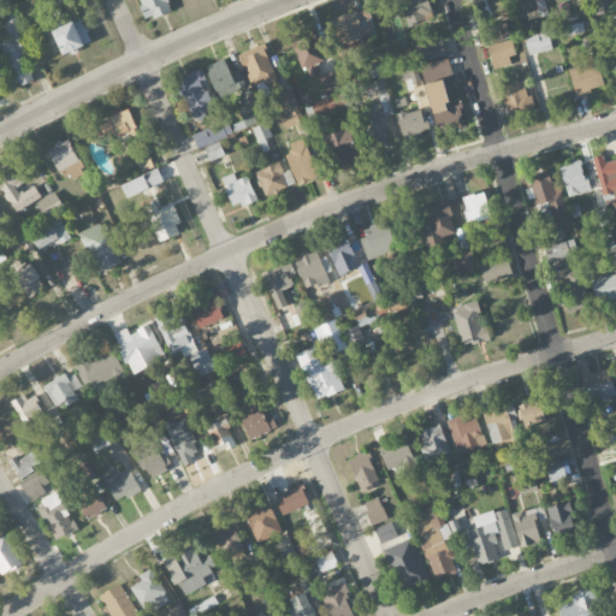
[(171,11),(167,0),(138,0),(146,19),(171,11)]
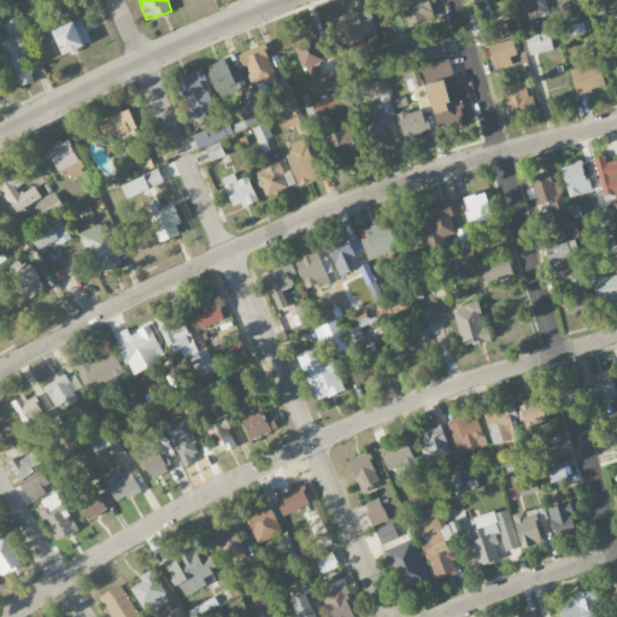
[(400,0),(407,25),(434,18),(428,0),(400,0)]
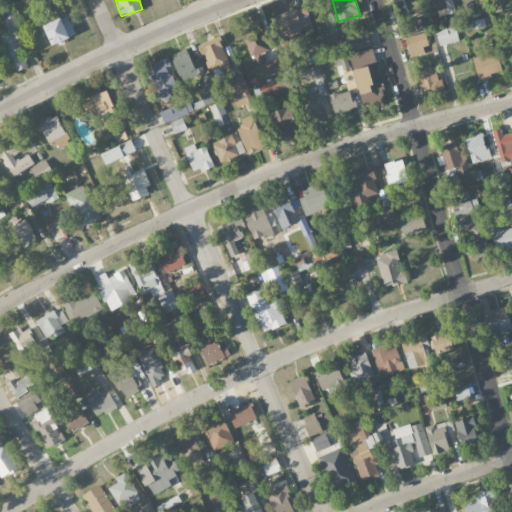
[(277,15),(284,43),(304,39),(302,32),(312,29),(307,8),(277,15)]
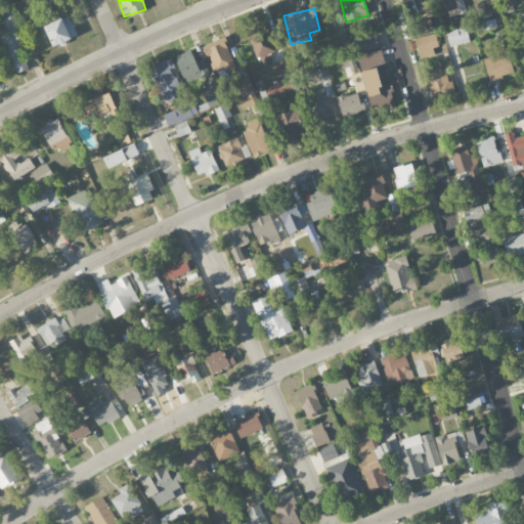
[(77,38),(71,15),(59,19),(56,9),(45,12),(54,44),(77,38)]
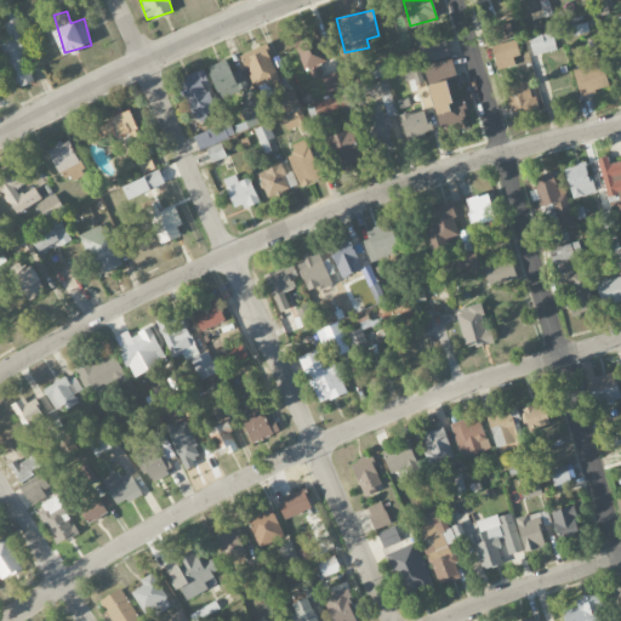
[(10,40),(0,43),(0,45),(16,89),(38,80),(13,13),(1,18),(10,40)]
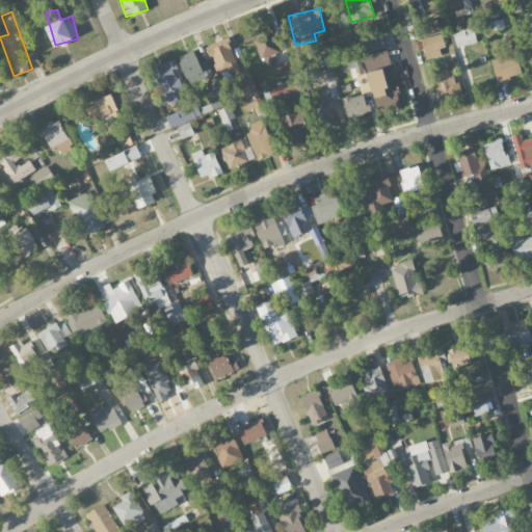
[(440,33),(439,26),(416,31),(417,38),(440,33)]
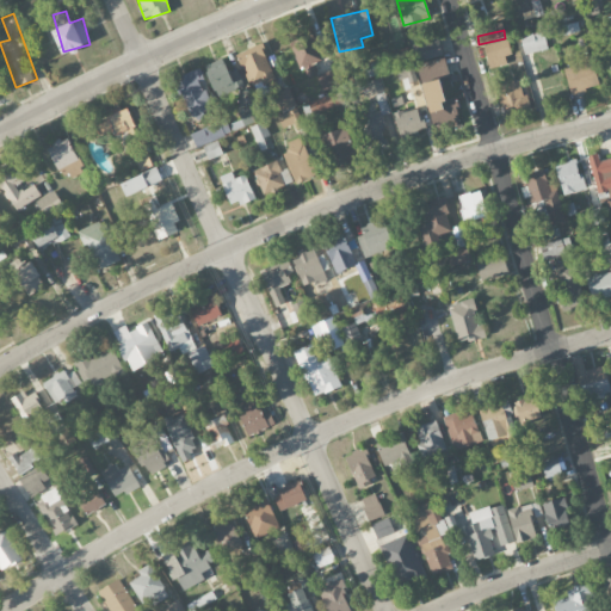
[(313,63),(323,60),(315,32),(289,41),(298,69),(304,68),(308,79),(316,75),(313,63)]
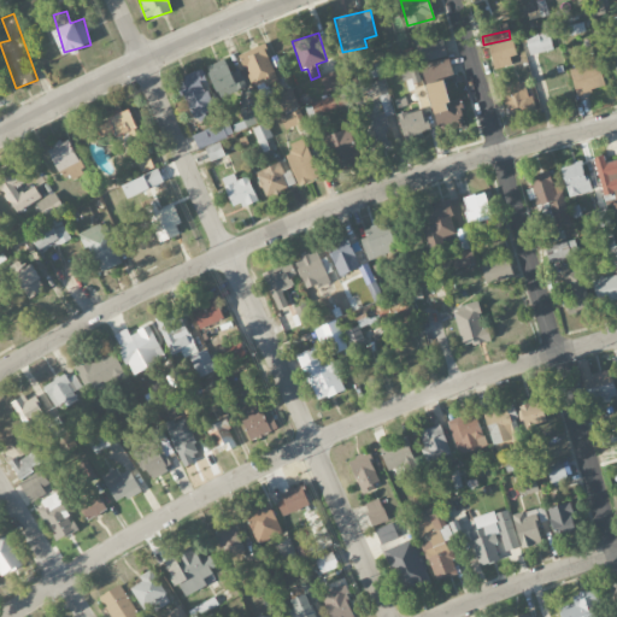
[(527,36),(528,53),(552,51),(550,34),(527,36)]
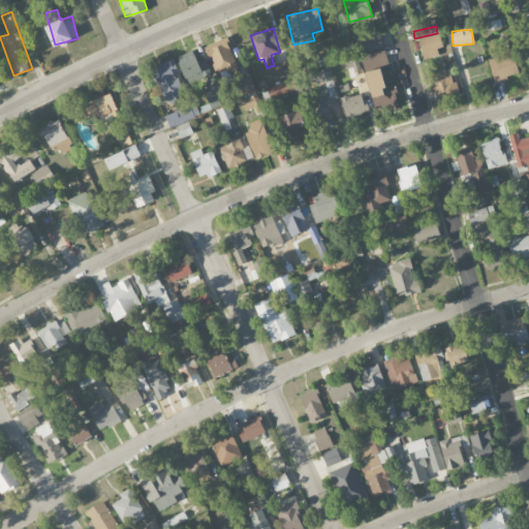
[(383,48),(378,32),(356,39),(362,55),(383,48)]
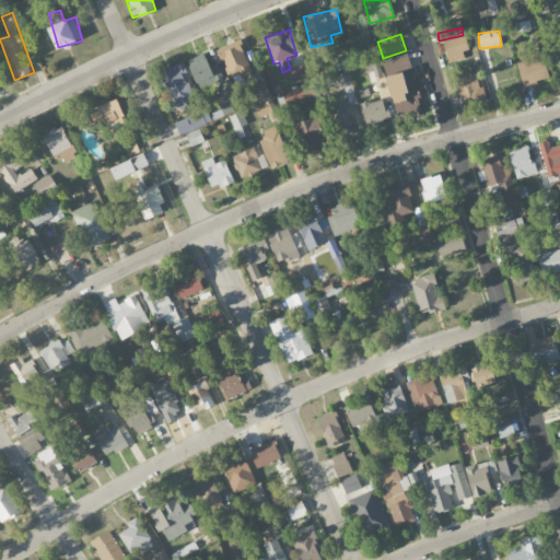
[(470,54),(465,35),(442,43),(448,61),(470,54)]
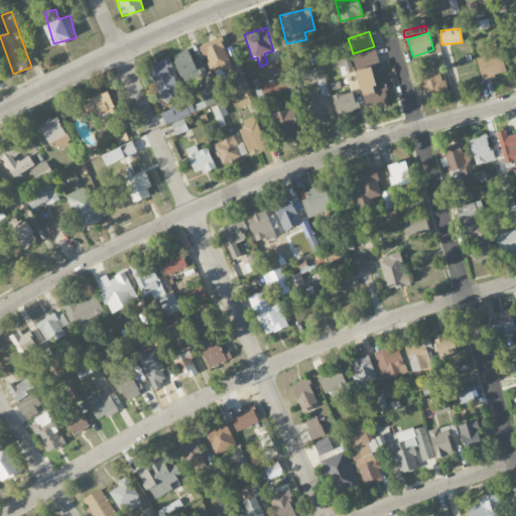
[(233,69),(221,37),(201,44),(211,74),(221,70),(222,73),(233,69)]
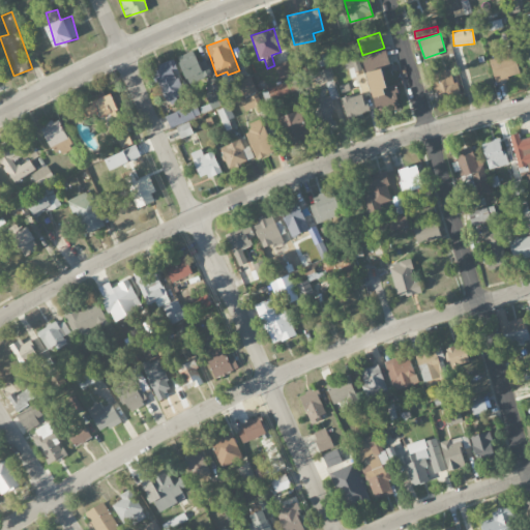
[(199,63),(193,51),(176,57),(188,85),(211,75),(205,60),(199,63)]
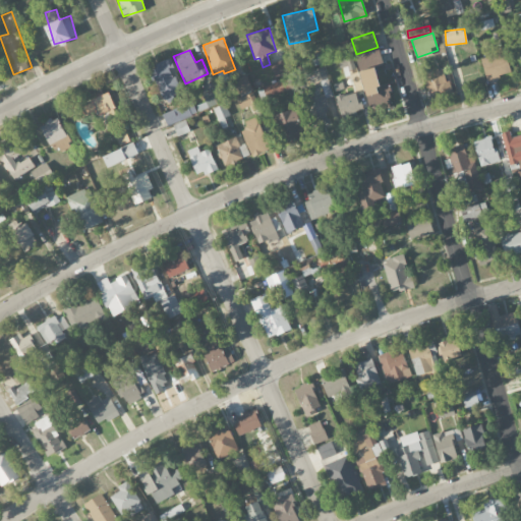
[(511,73),(506,52),(480,59),(486,79),(511,73)]
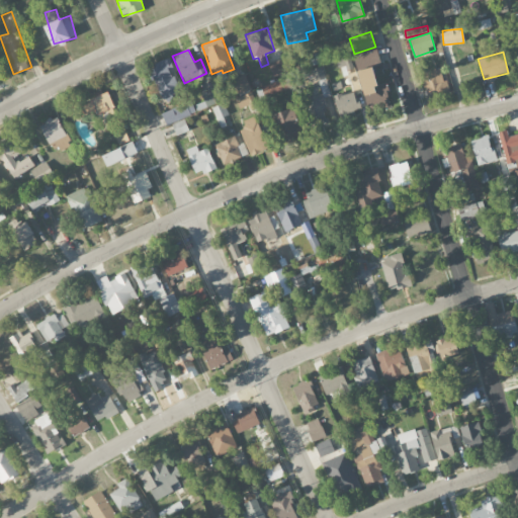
[(359,70),(381,64),(378,53),(356,59),(359,70)]
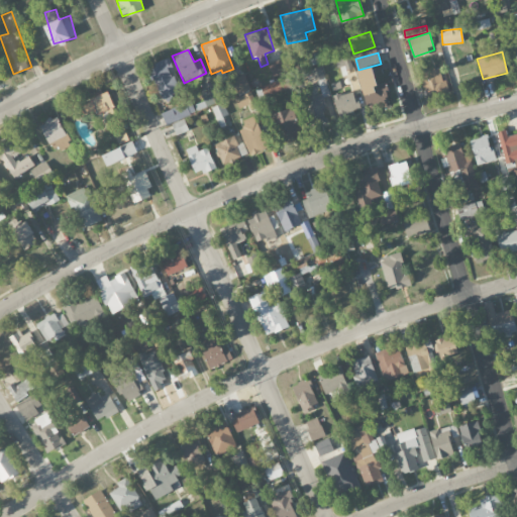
[(182,91),(168,59),(148,67),(163,100),(182,91)]
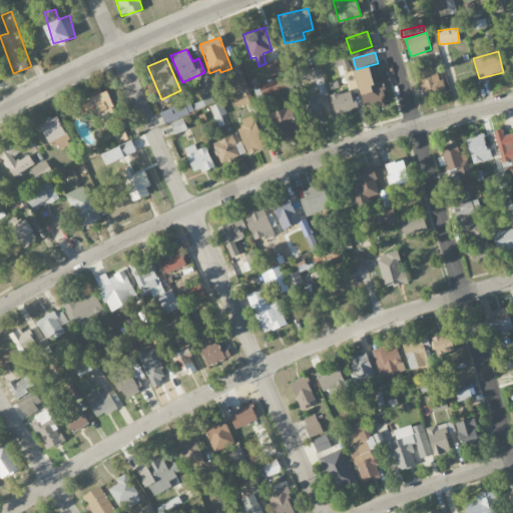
[(291,87),(281,58),(266,63),(272,82),(254,87),(259,98),(291,87)]
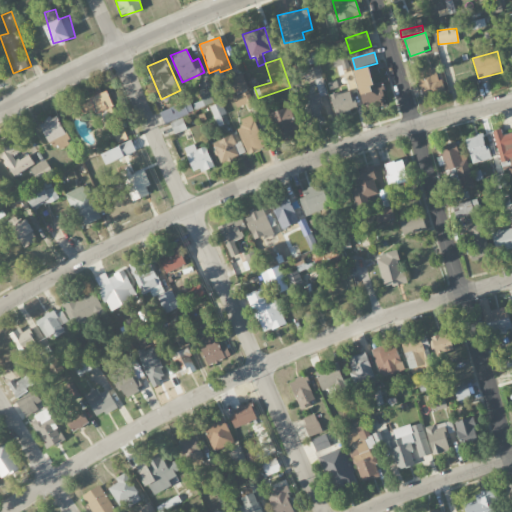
[(307,69),(310,82),(322,79),(319,66),(307,69)]
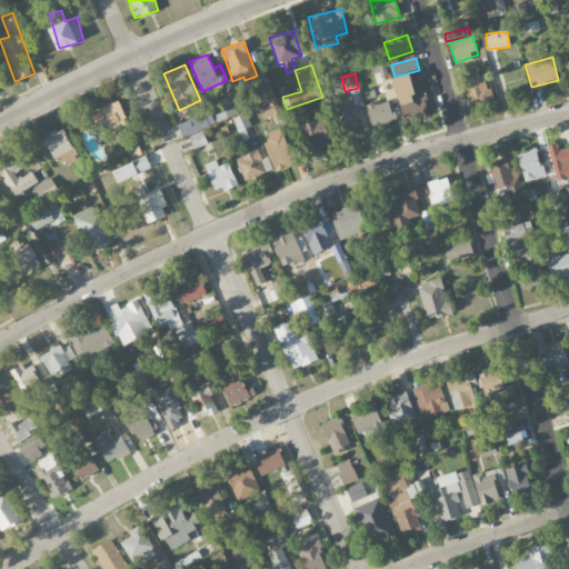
[(393,78),(403,122),(429,118),(423,92),(415,95),(410,75),(393,78)]
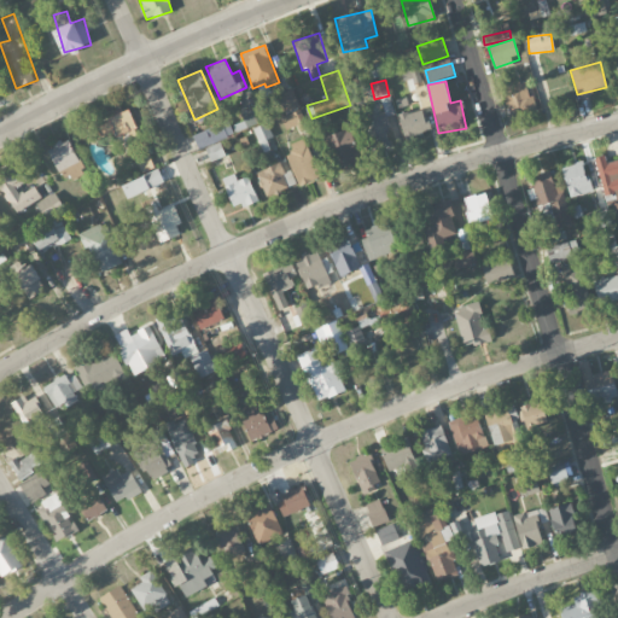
[(526,82),(505,85),(508,116),(536,112),(534,94),(528,95),(526,82)]
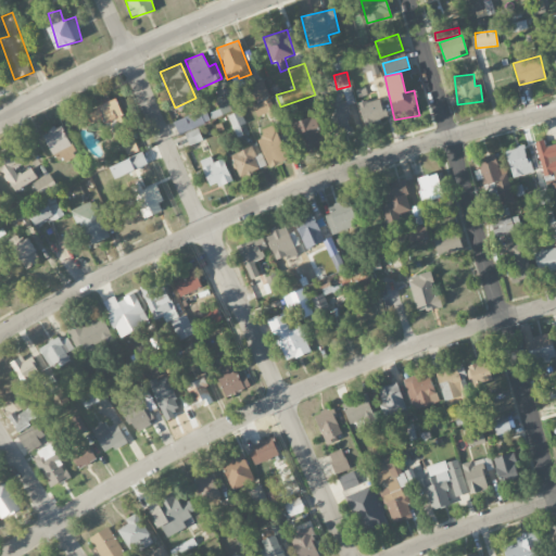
[(269,97),(263,80),(249,87),(255,103),(269,97)]
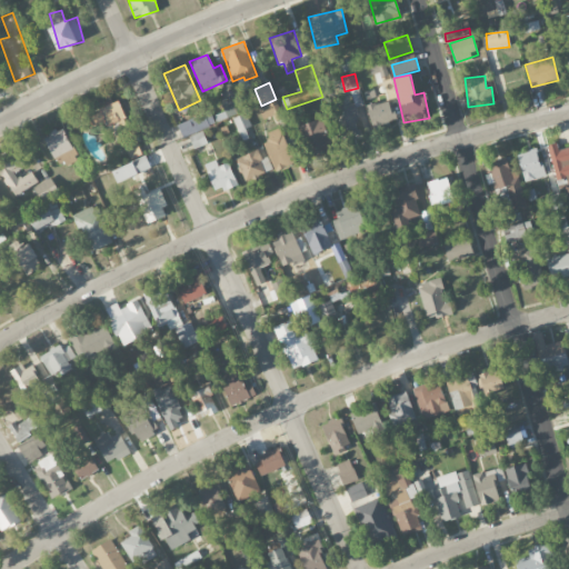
[(365,92),(368,105),(377,102),(373,90),(365,92)]
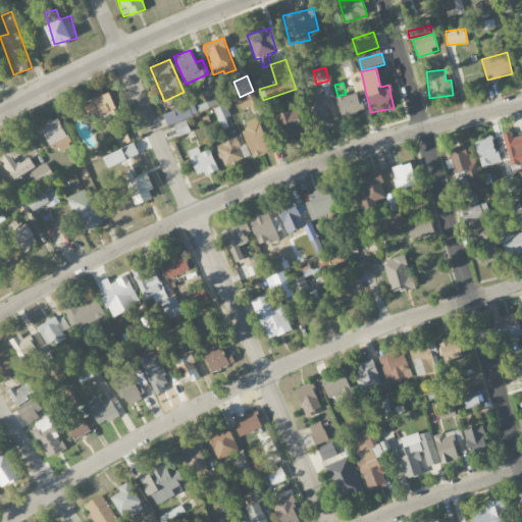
[(224,100),(219,90),(203,97),(208,108),(224,100)]
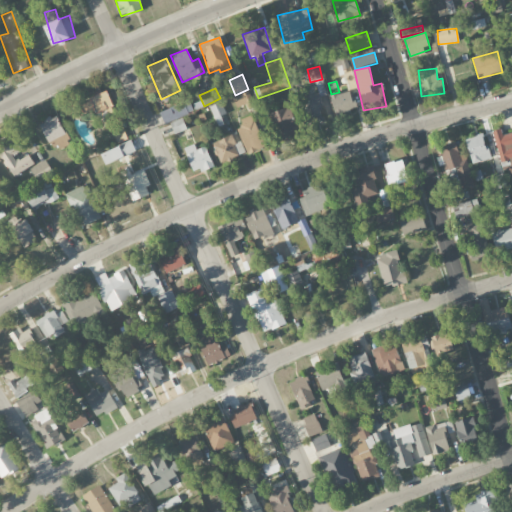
[(335,115),(355,109),(350,90),(330,96),(335,115)]
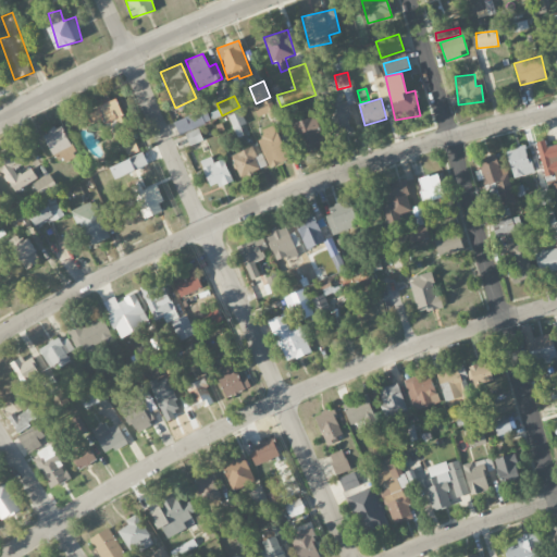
[(277,115),(270,99),(254,106),(258,118),(267,114),(268,119),(277,115)]
